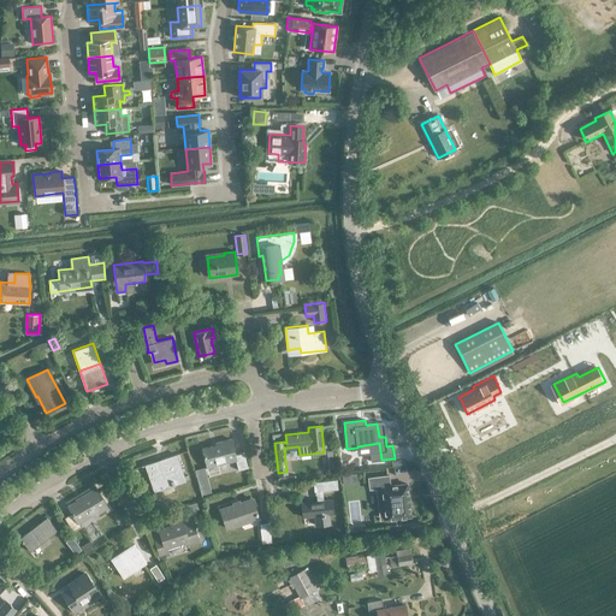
[(238,469),(248,467),(244,452),(235,455),(231,438),(215,443),(215,444),(202,448),(207,468),(236,460),(238,469)]
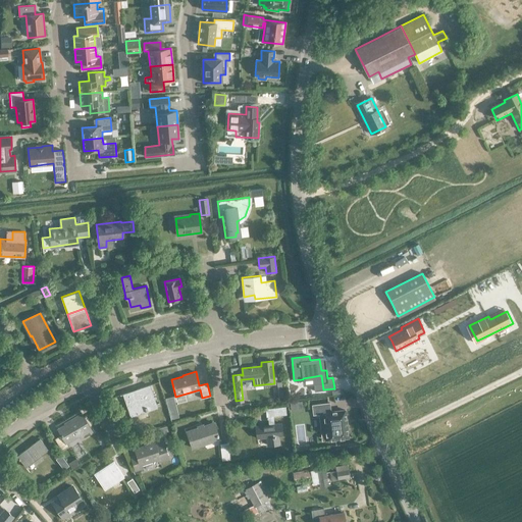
[(147,407),(156,404),(149,384),(137,388),(137,392),(124,394),(132,414),(146,409),(147,411),(148,411),(147,407)]
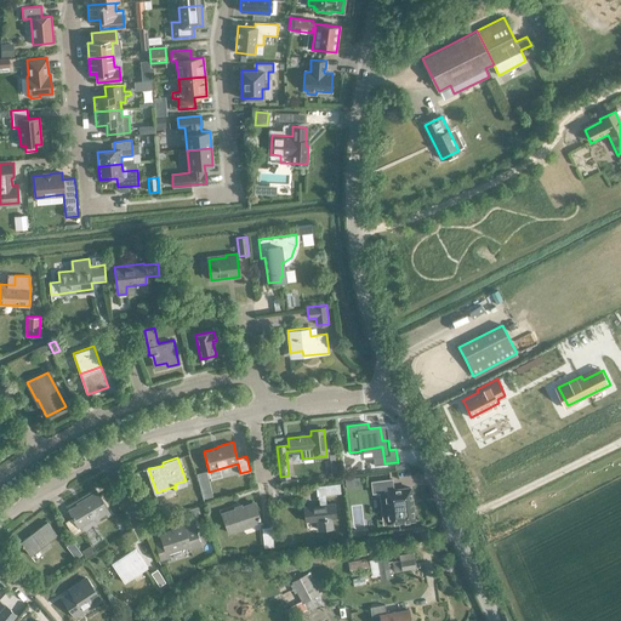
[(372,493),(380,493),(380,497),(381,497),(383,512),(387,511),(388,523),(414,520),(412,505),(410,506),(410,499),(411,499),(410,488),(393,490),(392,479),(371,482),(372,493)]
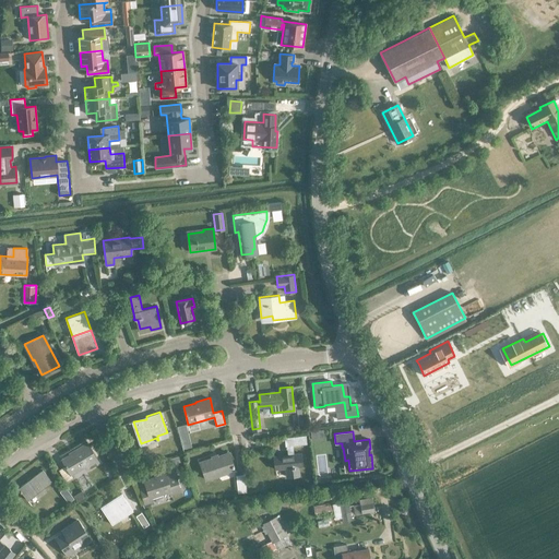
[(285,445),(307,443),(306,435),(284,437),(285,445)]
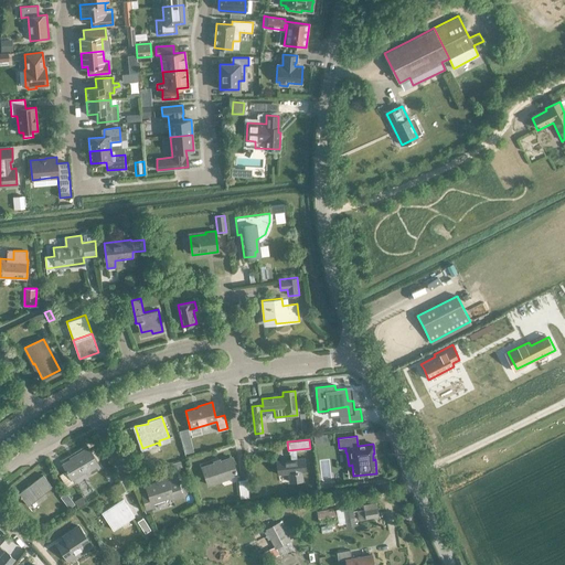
[(86,470),(88,475),(94,471),(95,473),(102,469),(88,446),(74,455),(61,462),(64,468),(57,472),(67,489),(81,481),(77,475),(86,470)]
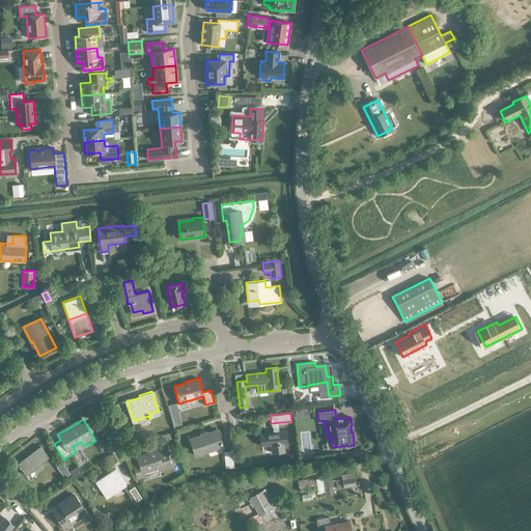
[(196,455),(223,446),(217,428),(206,432),(205,430),(200,432),(201,434),(190,438),(196,455)]
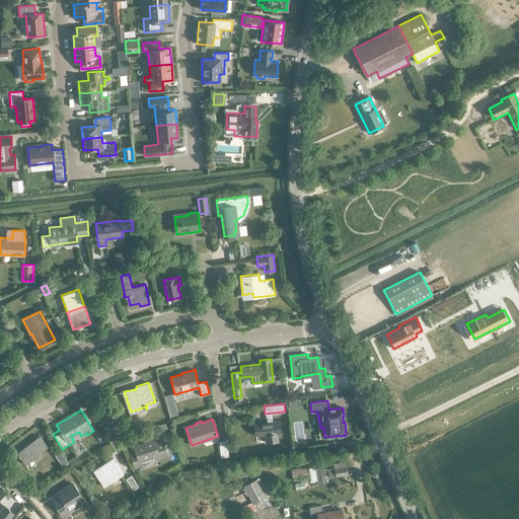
[(277,433),(280,432),(279,421),(253,423),(254,436),(265,435),(266,442),(278,441),(277,433)]
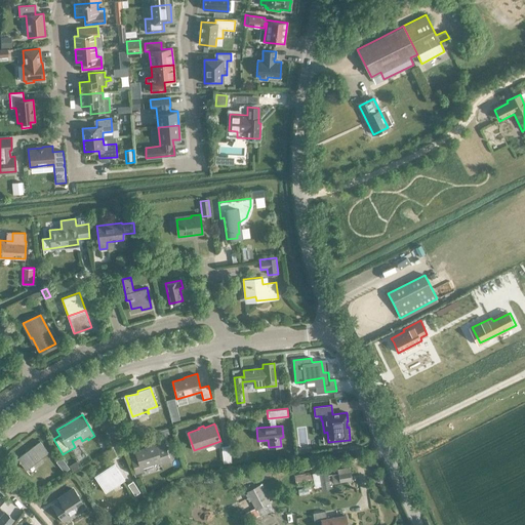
[(26,470),(48,452),(40,441),(17,458),(26,470)]
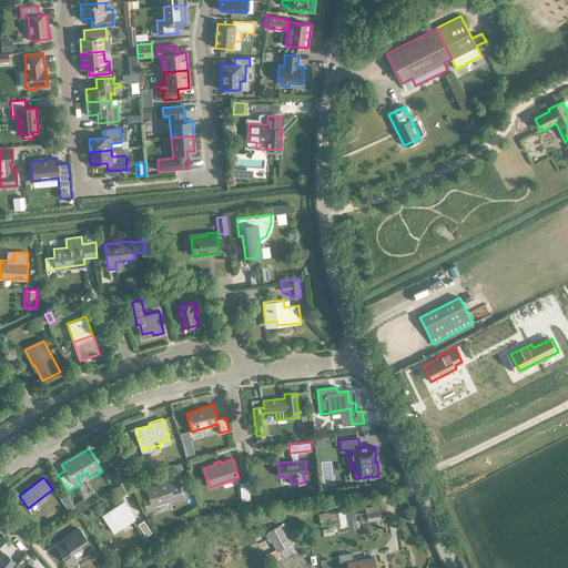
[(174,501),(183,498),(179,480),(169,484),(169,480),(164,482),(164,480),(158,483),(159,484),(146,488),(149,494),(142,496),(148,510),(154,508),(153,504),(173,498),(174,501)]
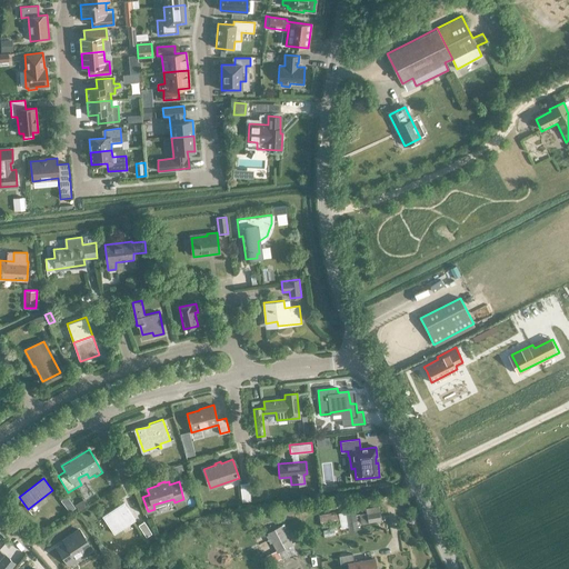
[(242,501),(250,500),(248,482),(240,483),(242,501)]
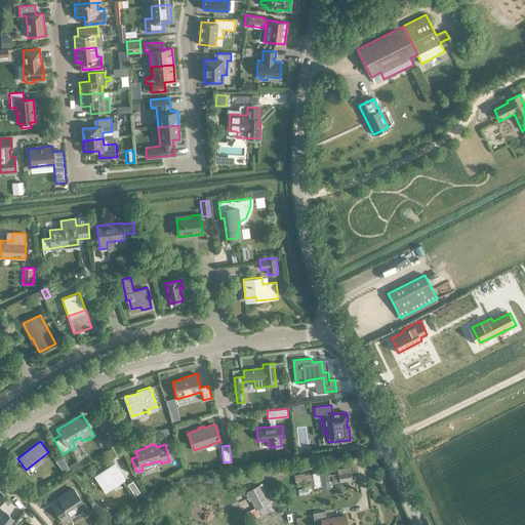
[(106,491),(124,479),(114,463),(95,476),(106,491)]
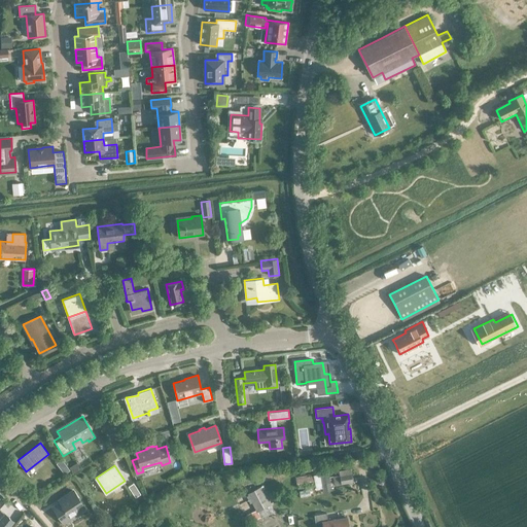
[(335,484),(354,481),(351,468),(339,470),(340,475),(334,476),(335,484)]
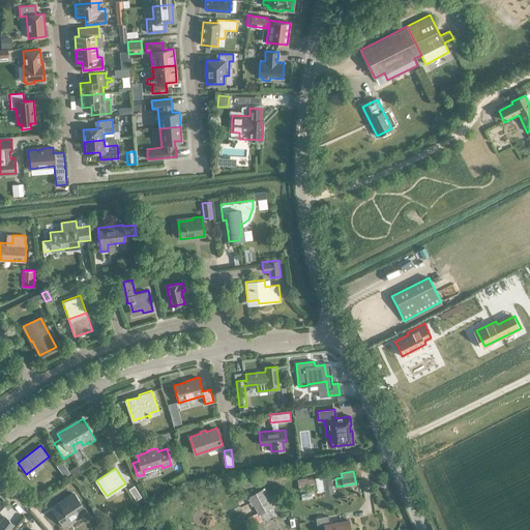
[(325,495),(333,493),(330,475),(315,477),(317,490),(324,489),(325,495)]
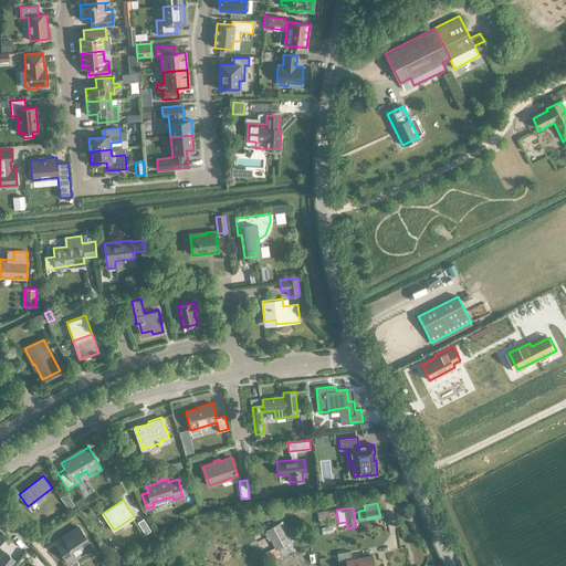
[(320,522),(333,520),(332,511),(318,513),(320,522)]
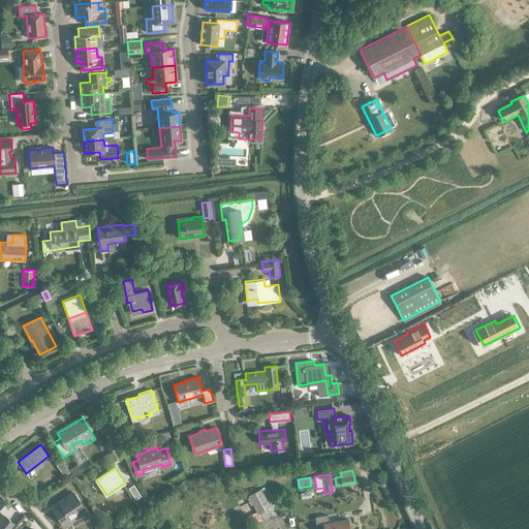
[(135,498),(141,495),(133,485),(129,488),(135,498)]
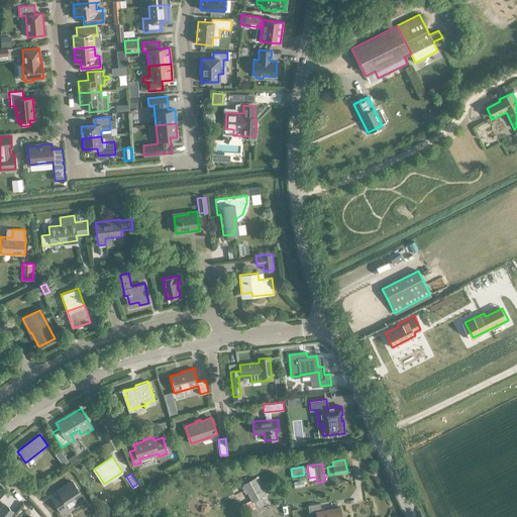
[(266,495),(255,477),(242,484),(252,502),(266,495)]
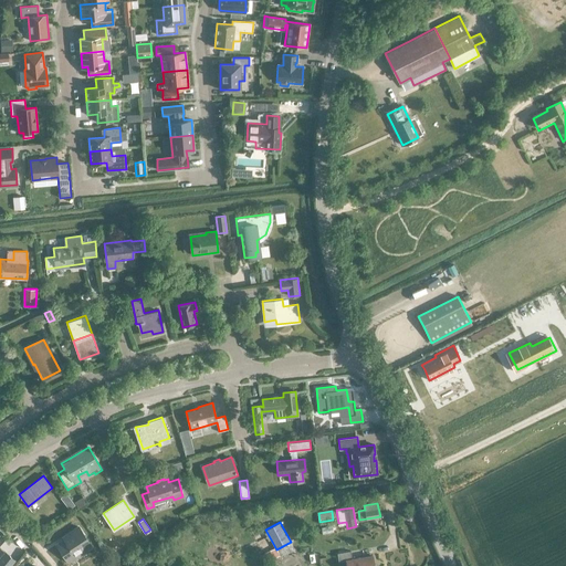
[(84,552),(92,546),(79,526),(71,532),(72,534),(58,544),(67,559),(82,549),(84,552)]
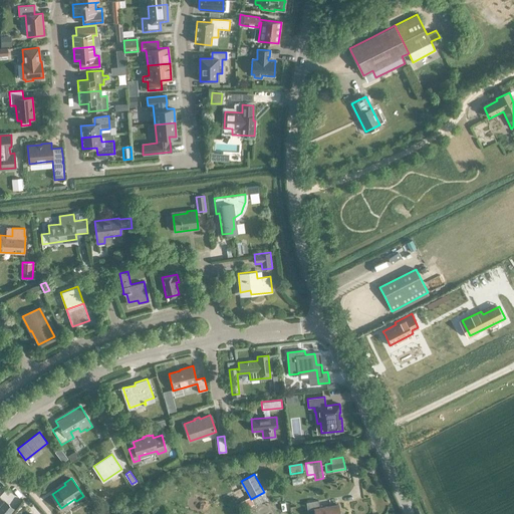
[(0,513),(8,513),(14,508),(4,500),(0,505),(0,513)]
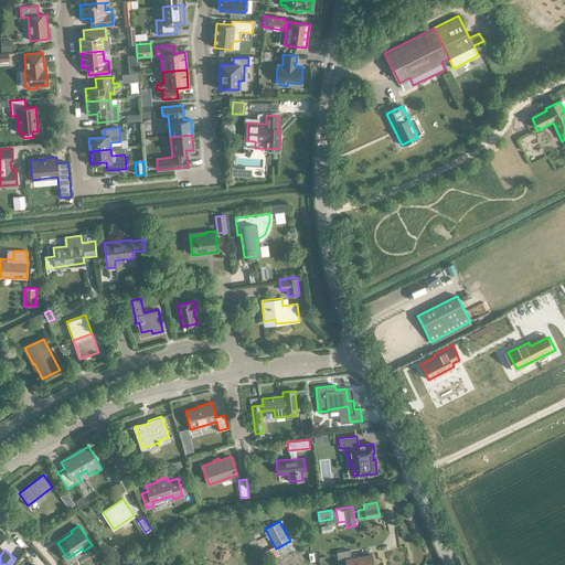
[(351,558),(350,550),(337,552),(338,561),(345,560),(347,564),(373,564),(371,554),(351,558)]
